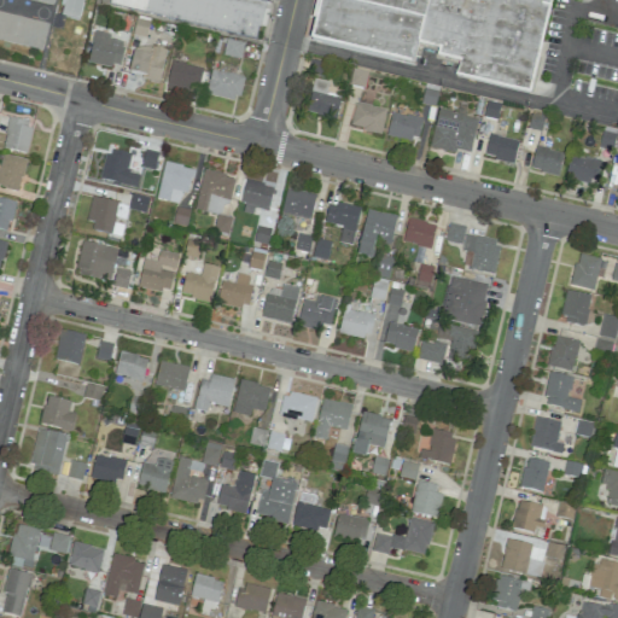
[(100,0),(223,0),(266,10),(261,29),(258,28),(256,39),(100,3),(100,0)]
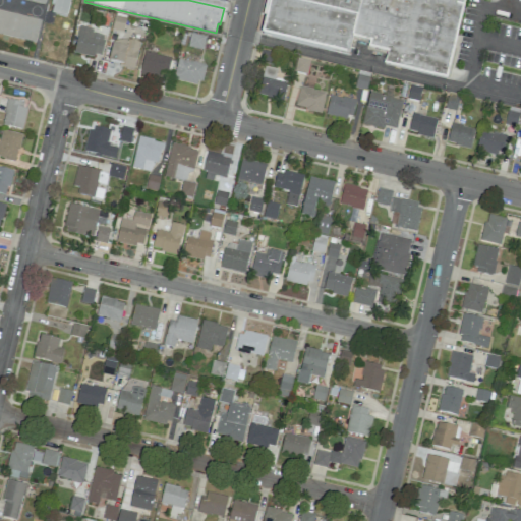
[(465,0),(446,78),(385,64),(389,50),(370,47),(370,42),(353,36),(349,56),(263,36),(271,0),(465,0)]
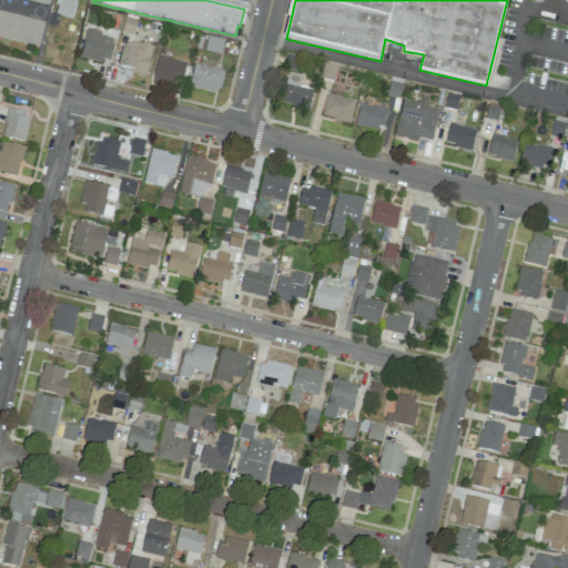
[(44,22),(0,11),(0,37),(39,47),(44,22)]
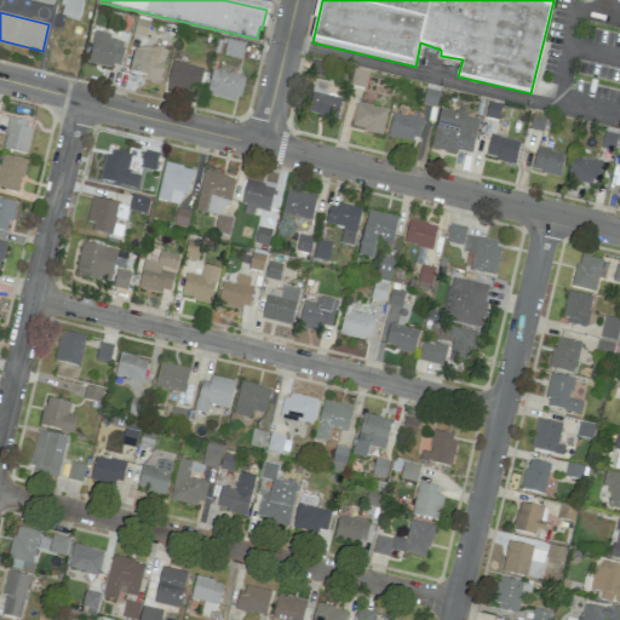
[(89,64),(120,68),(124,41),(110,40),(110,34),(92,32),(89,64)]
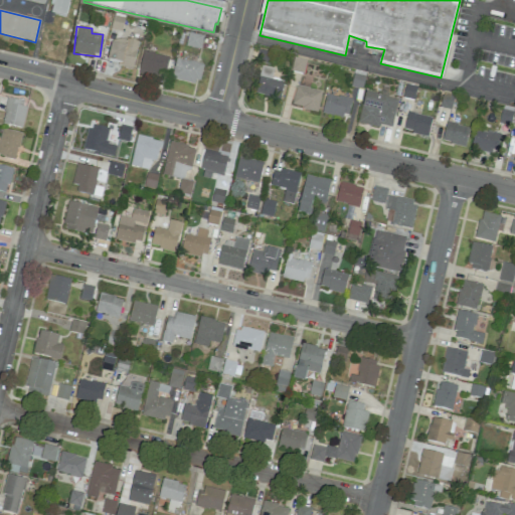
[(203,36),(188,32),(185,46),(200,49),(203,36)]
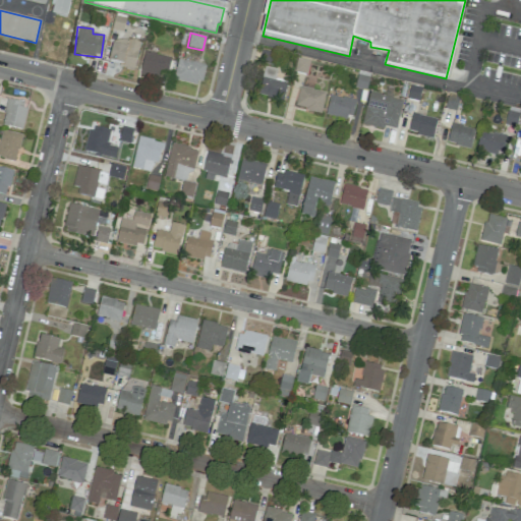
[(139,43),(128,40),(127,48),(112,45),(108,63),(134,69),(139,43)]
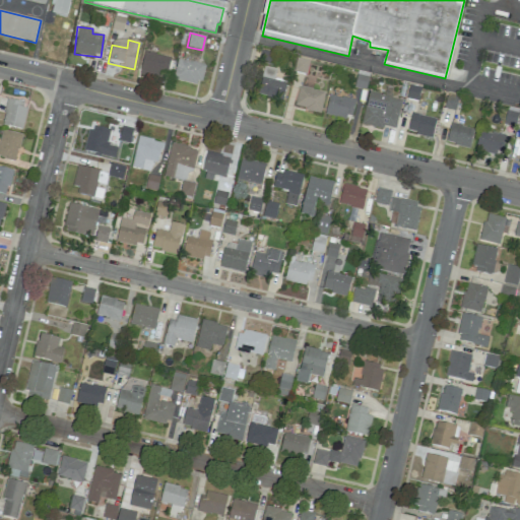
[(272,52),(260,51),(259,63),(271,64),(272,52)]
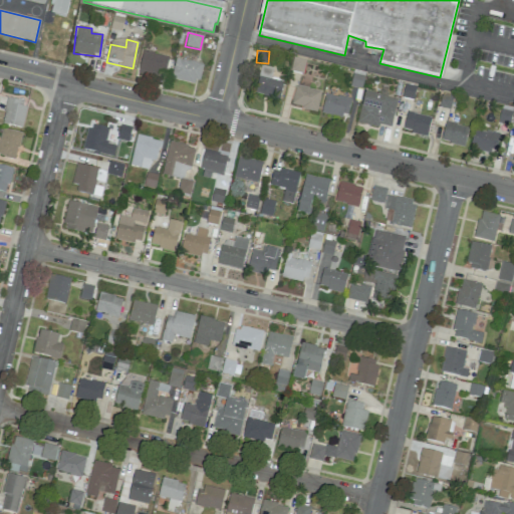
[(164,77),(169,57),(143,51),(138,71),(164,77)]
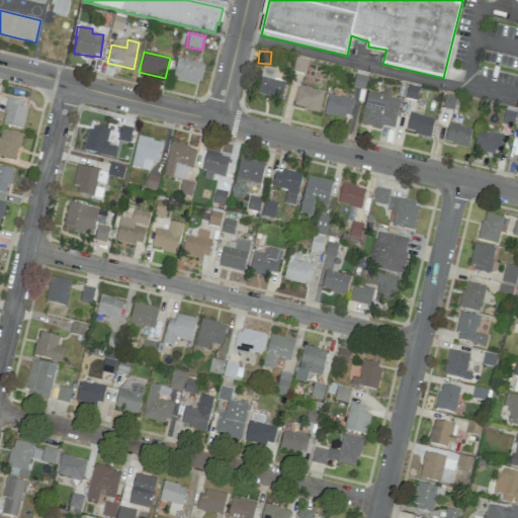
[(173,80),(201,84),(204,64),(176,60),(173,80)]
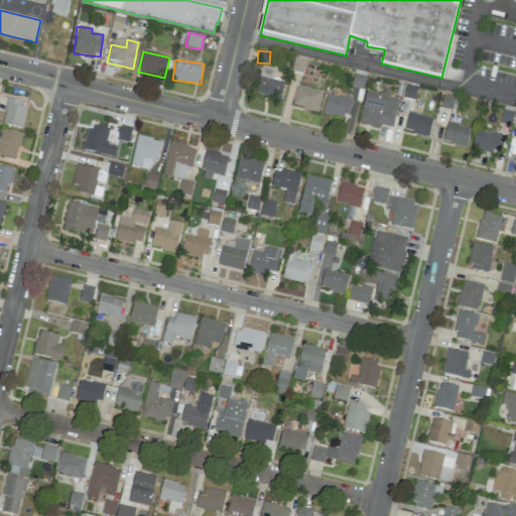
[(256,95),(281,100),(284,82),(272,80),(274,69),(261,67),(256,95)]
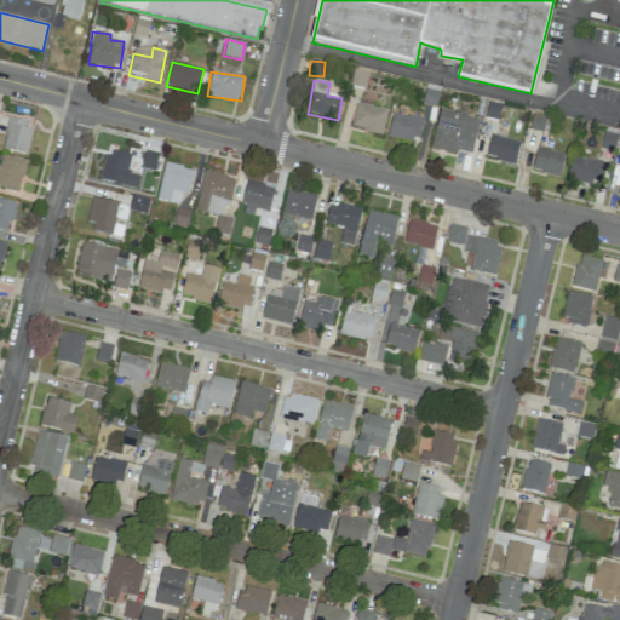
[(351,128),(383,135),(386,109),(356,104),(351,128)]
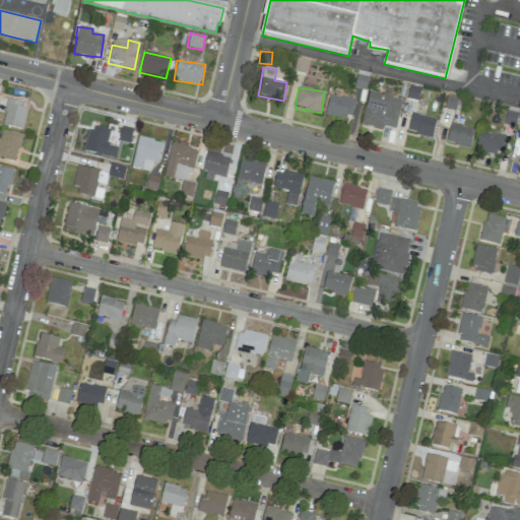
[(395,131),(401,100),(368,92),(361,123),(395,131)]
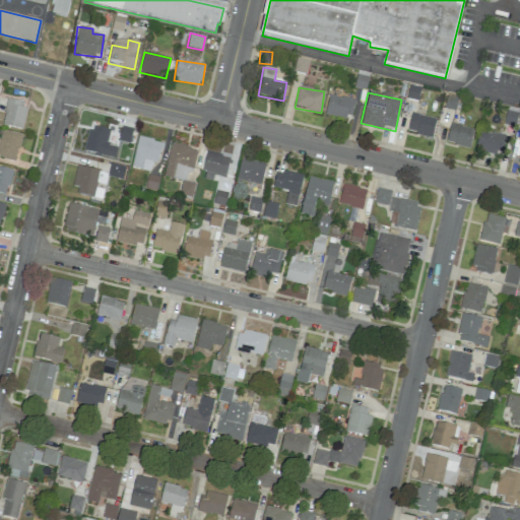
[(454,110),(458,98),(447,94),(444,107),(454,110)]
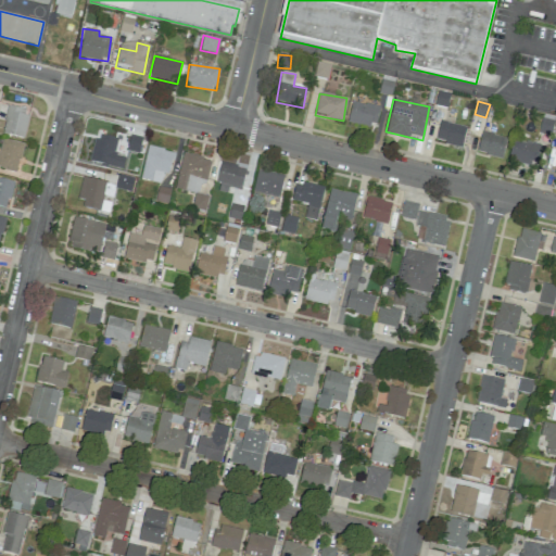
[(379,105),(351,102),(349,123),(377,127),(379,105)]
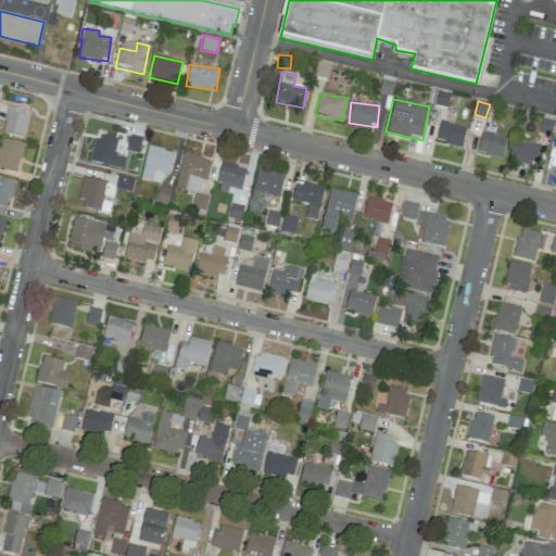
[(2,134),(24,139),(29,112),(8,108),(2,134)]
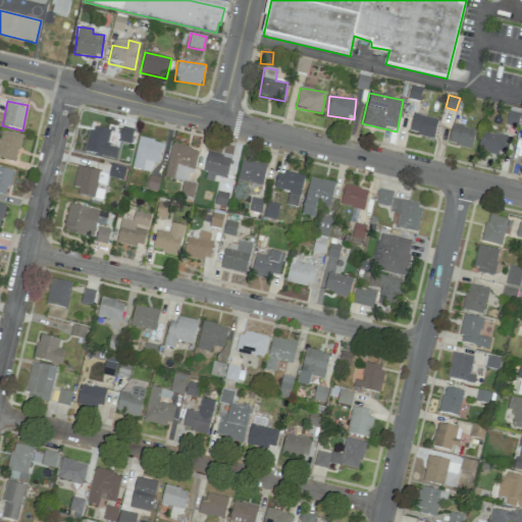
[(434,138),(437,118),(413,114),(409,134),(434,138)]
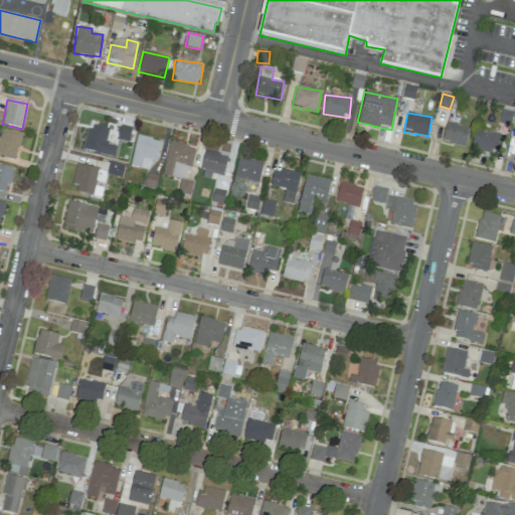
[(469,127),(446,122),(442,142),(465,146),(469,127)]
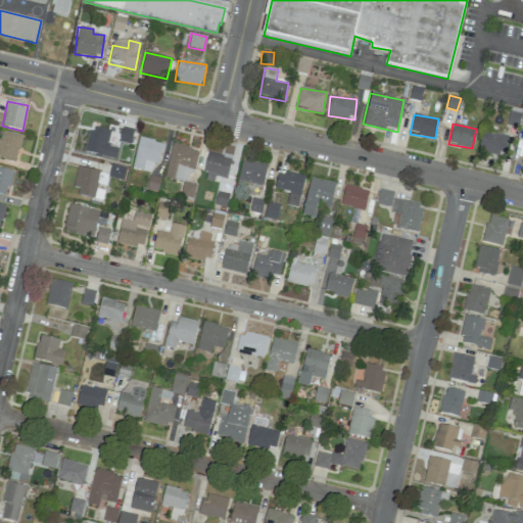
[(120,142),(131,144),(134,129),(122,127),(120,142)]
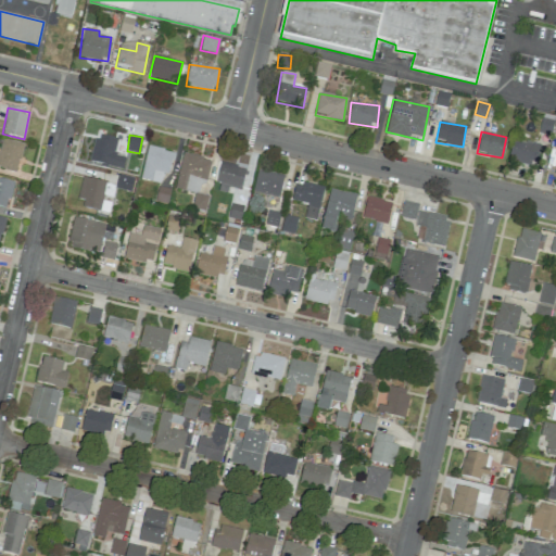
[(89,163),(123,168),(125,158),(114,155),(117,140),(95,136),(89,163)]
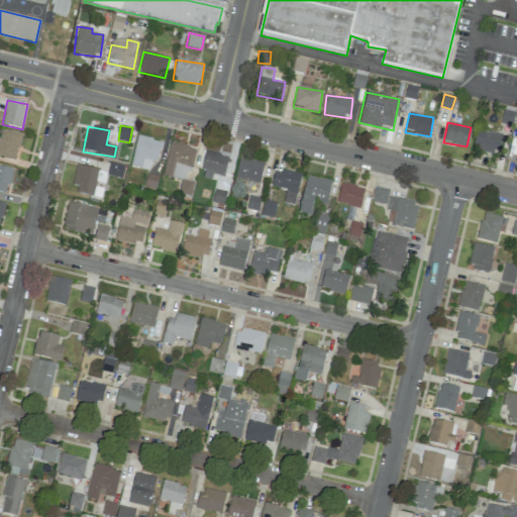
[(0,156),(15,161),(22,134),(2,128),(0,135),(0,156)]
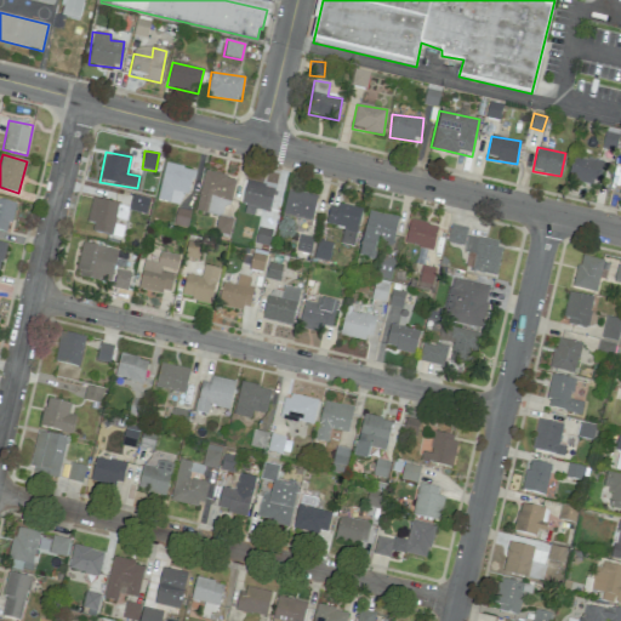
[(603,163),(573,155),(568,180),(597,187),(603,163)]
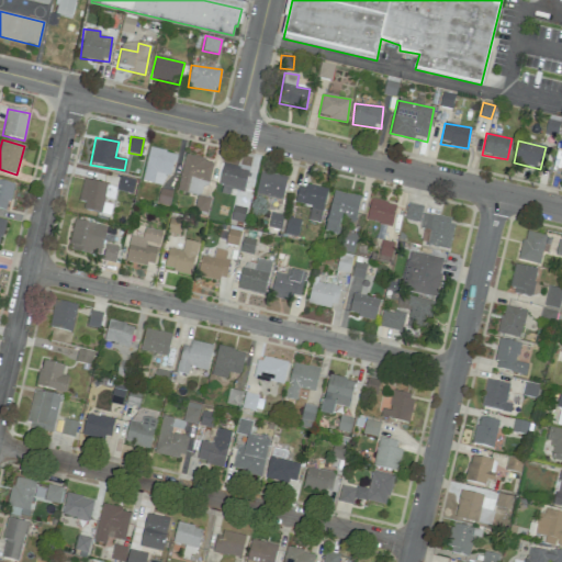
[(176,154),(149,147),(142,180),(163,186),(165,176),(170,177),(176,154)]
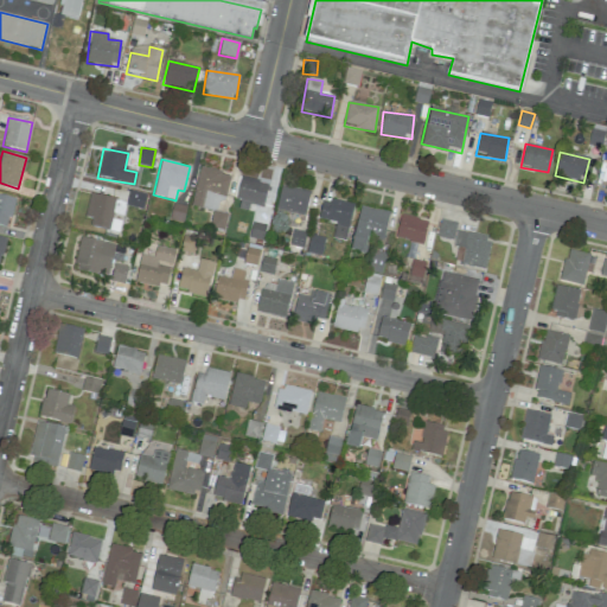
[(230,176),(200,167),(191,205),(215,211),(217,200),(224,203),(230,176)]
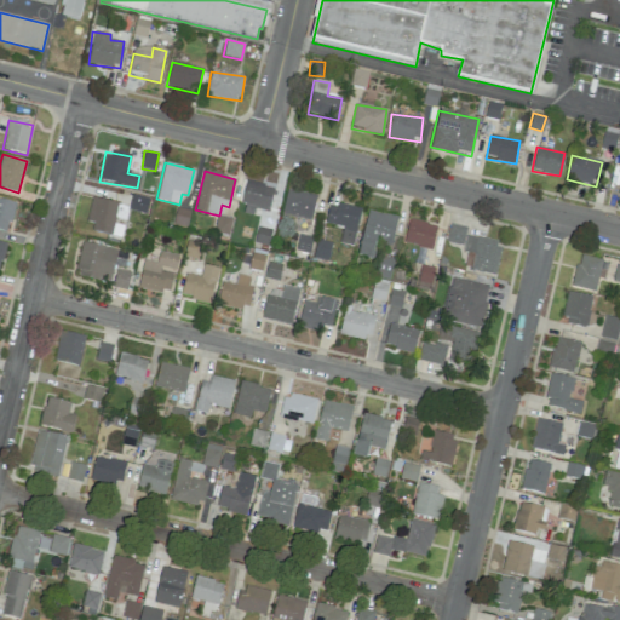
[(240,212),(253,216),(254,208),(268,212),(274,188),(247,182),(240,212)]
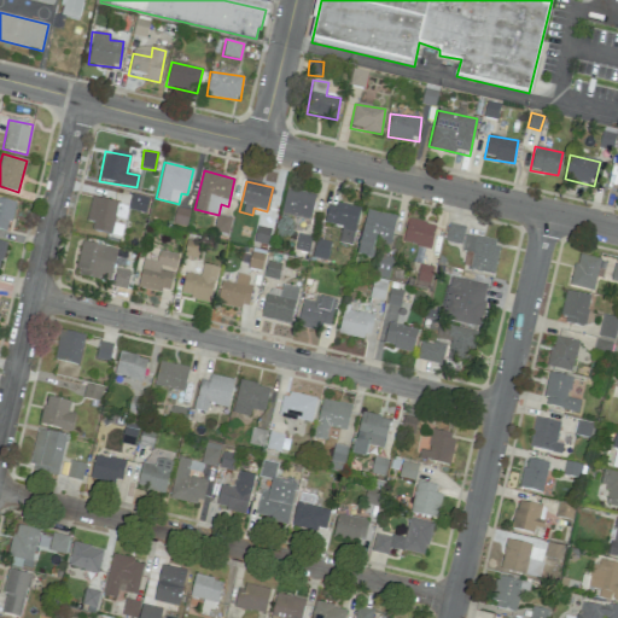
[(315,194),(286,188),(280,214),(310,220),(315,194)]
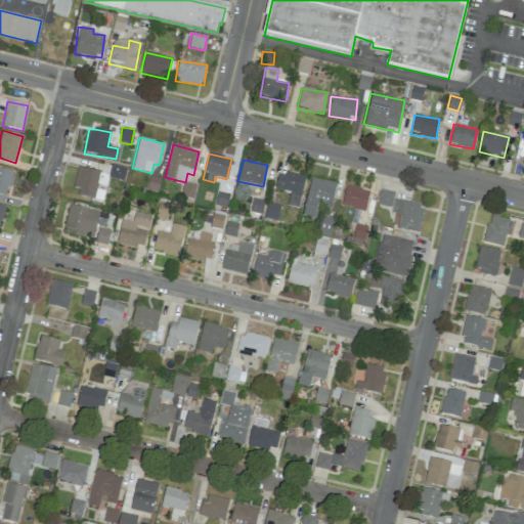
[(12,171),(0,168),(0,194),(7,197),(12,171)]
